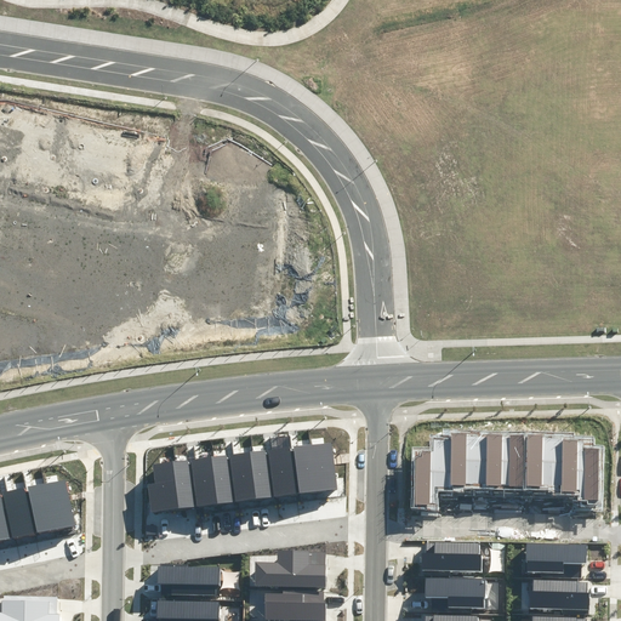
[(412,448),(410,508),(438,508),(438,491),(463,491),(463,489),(548,491),(547,493),(552,493),(552,496),(577,496),(577,501),(587,501),(587,505),(602,505),(604,446),(593,446),(593,438),(573,437),(573,433),(444,431),(443,436),(431,436),(431,448),(412,448)]
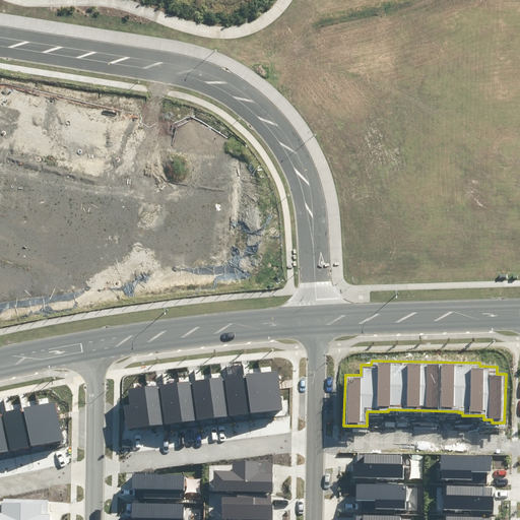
[(277,371),(261,372),(265,411),(282,409),(277,371)]
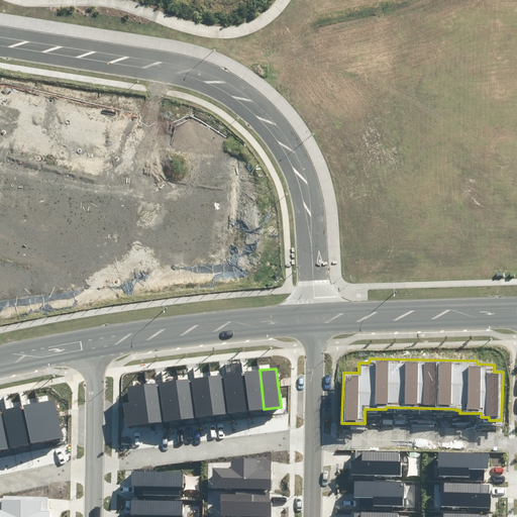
[(260,370),(244,372),(249,411),(264,409),(260,370)]
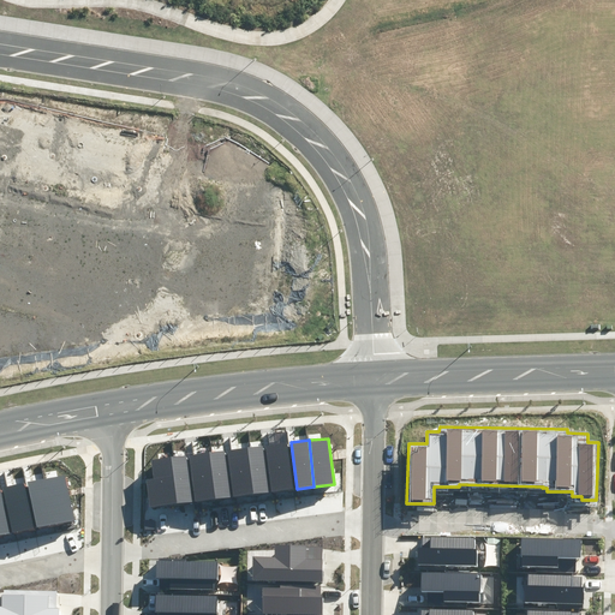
[(286,442),(266,446),(272,493),(293,489),(286,442)]
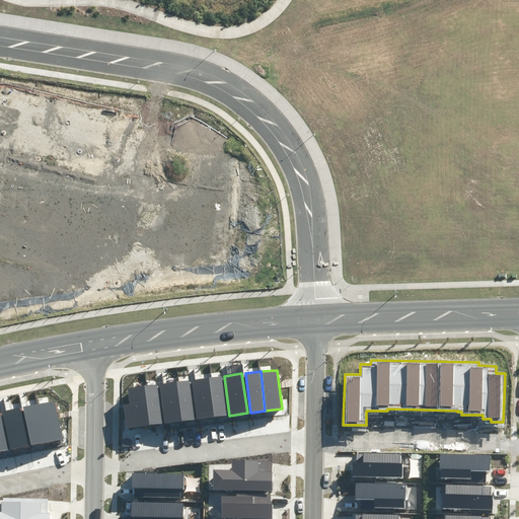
[(222,376),(209,378),(214,417),(226,416),(222,376)]
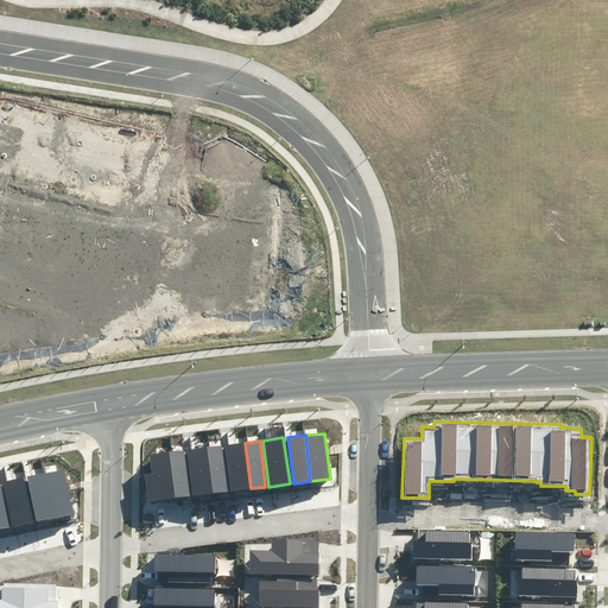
[(245,443),(225,445),(230,492),(251,488),(245,443)]
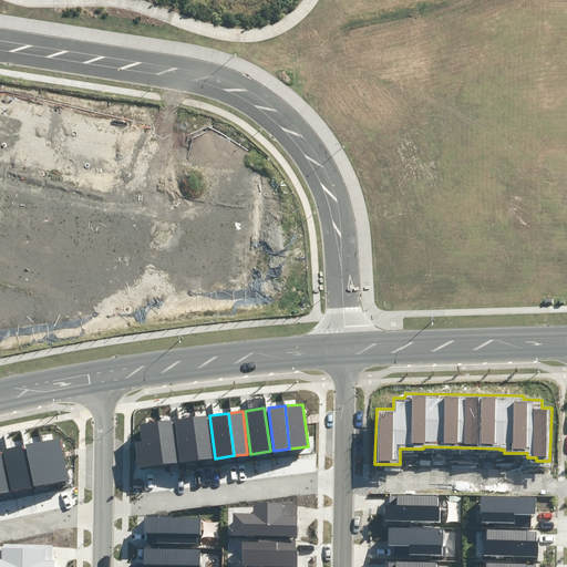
[(207,415),(193,418),(198,460),(213,459),(207,415)]
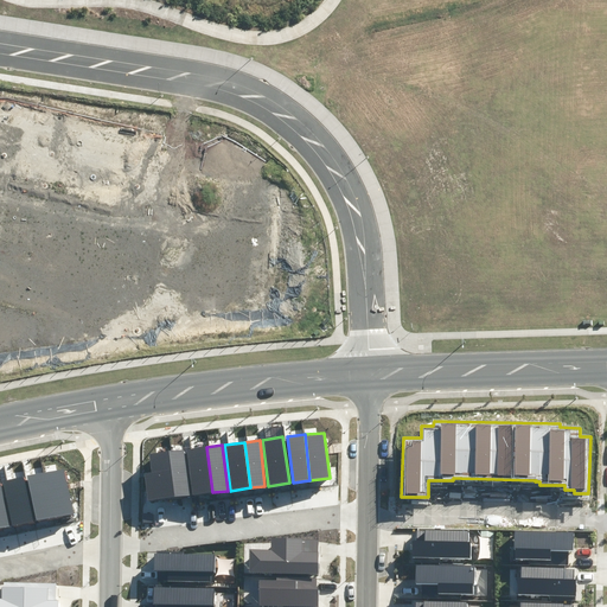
[(206,447),(186,449),(192,496),(212,492),(206,447)]
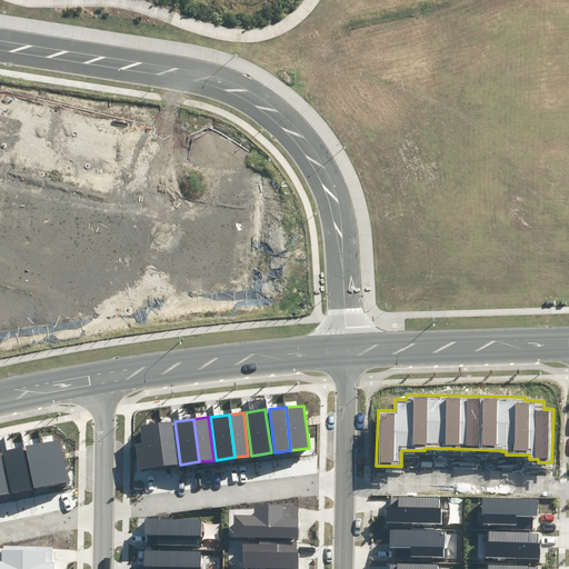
[(172,421),(159,422),(165,466),(178,465),(172,421)]
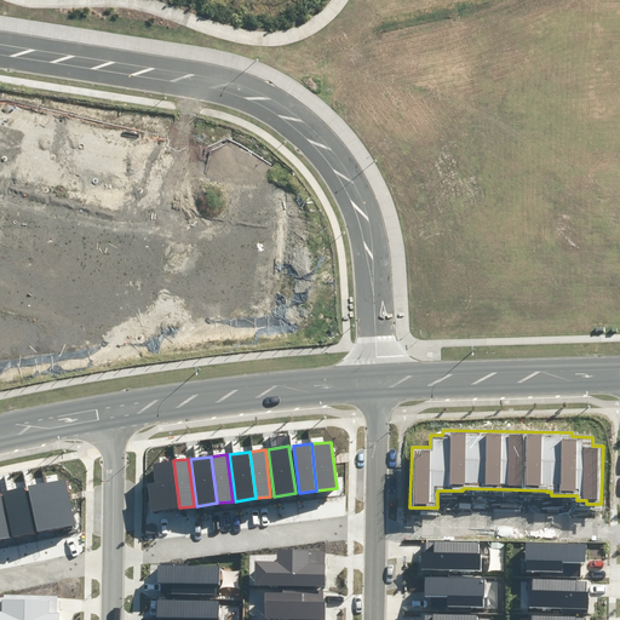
[(154,483),(148,484),(151,511),(179,507),(173,460),(151,464),(154,483)]
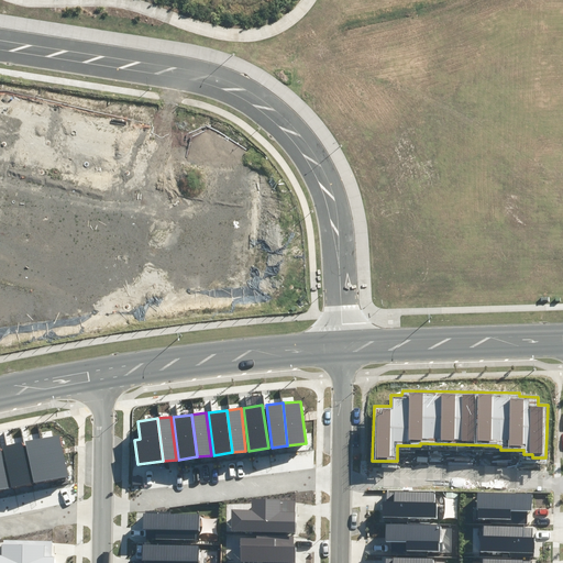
[(58,434),(43,438),(52,482),(68,478),(58,434)]
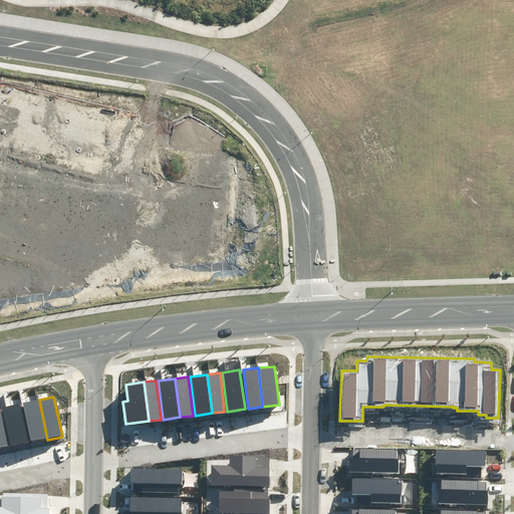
[(47,440),(39,400),(23,403),(31,443),(47,440)]
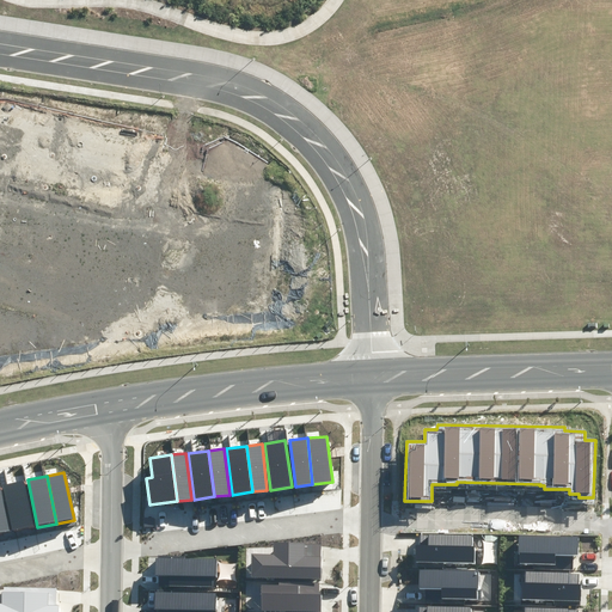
[(25,481),(2,485),(13,532),(35,528),(25,481)]
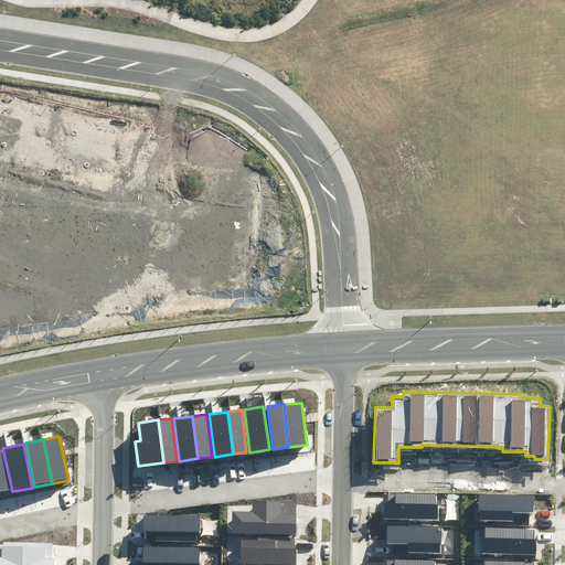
[(1,448),(0,447),(0,493),(10,491),(1,448)]
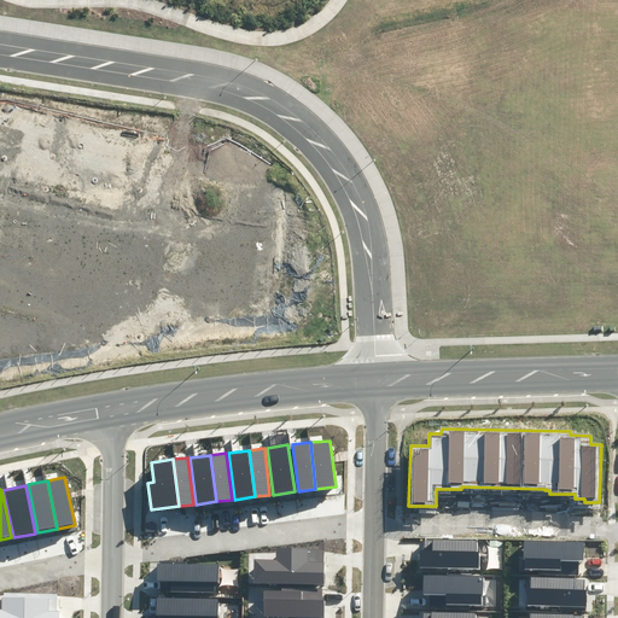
[(424,552),(423,566),(481,566),(481,541),(427,541),(427,552),(424,552)]
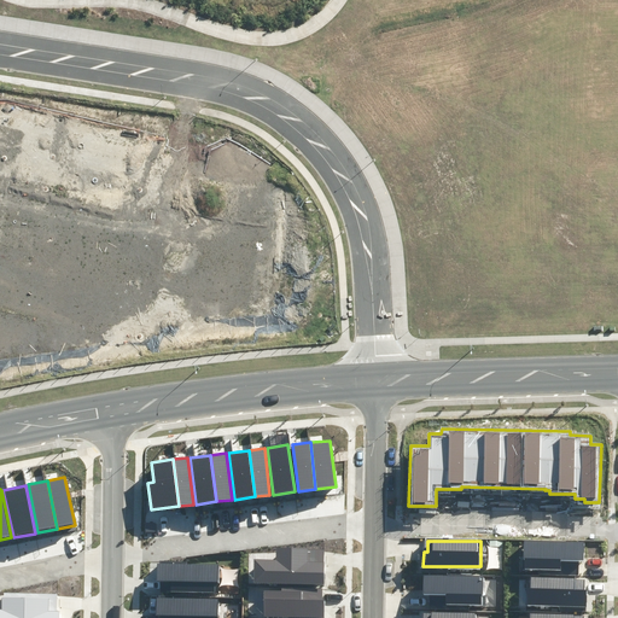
[(526,543),(526,571),(564,571),(564,560),(586,560),(586,543),(526,543)]
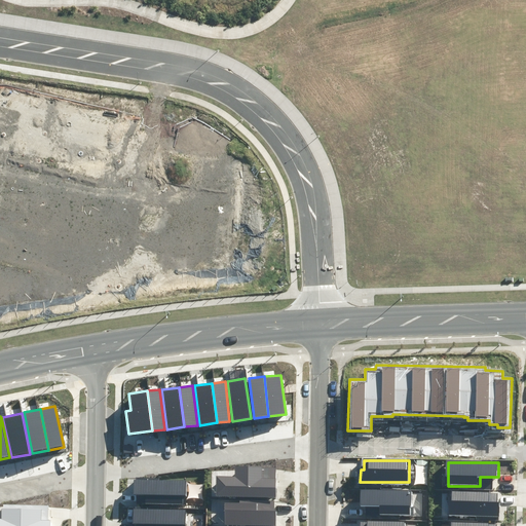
[(221,477),(221,494),(275,495),(276,478),(263,478),(263,468),(238,467),(238,478),(221,477)]
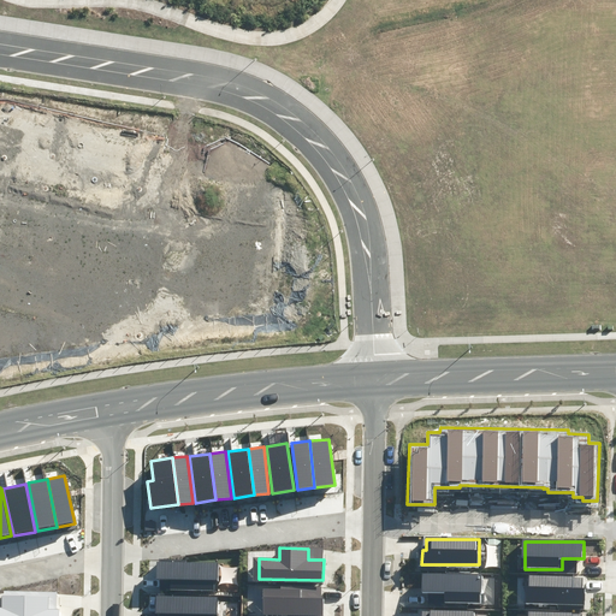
[(159,562),(157,562),(157,579),(171,579),(171,590),(213,591),(213,580),(218,580),(218,562),(187,562),(187,560),(159,560),(159,562)]
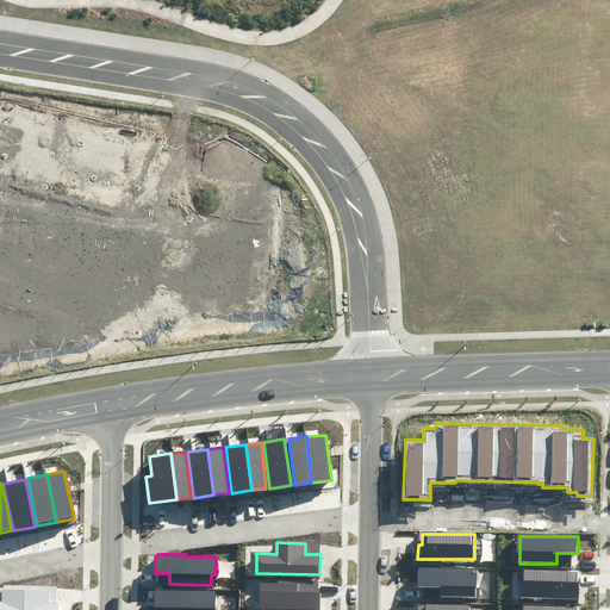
[(479,571),(423,570),(423,583),(427,583),(427,597),(478,598),(479,571)]
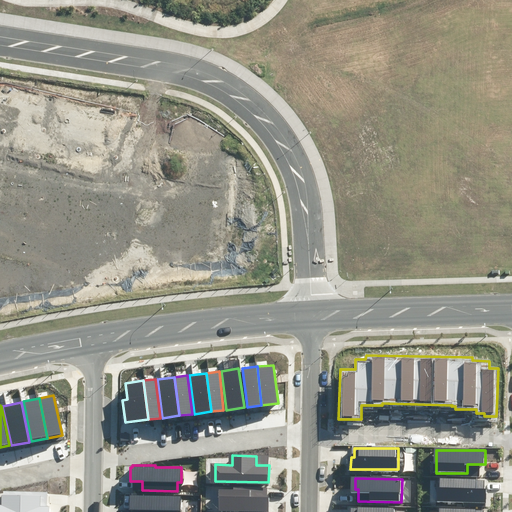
[(439,487),(438,502),(487,503),(487,490),(476,490),(477,479),(442,478),(442,487),(439,487)]
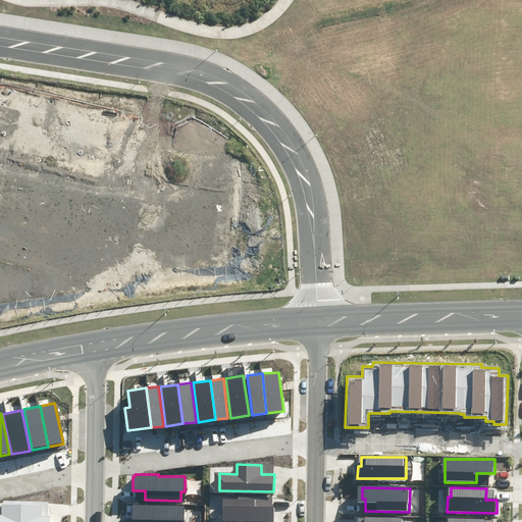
[(227,500),(227,519),(275,519),(275,505),(273,505),(273,497),(240,496),(240,500),(227,500)]
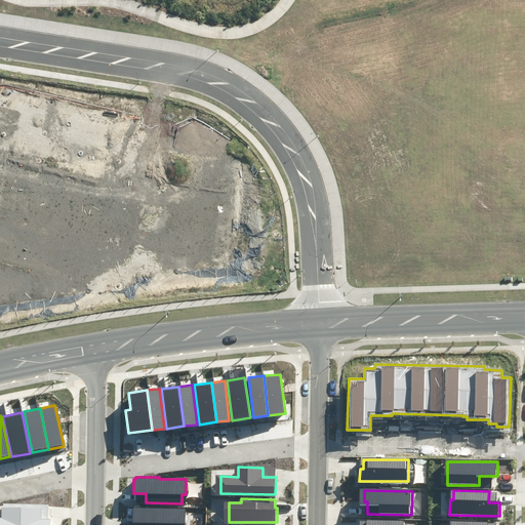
[(1,517),(0,517),(0,524),(51,524),(52,519),(50,519),(50,505),(4,503),(4,508),(1,507),(1,517)]
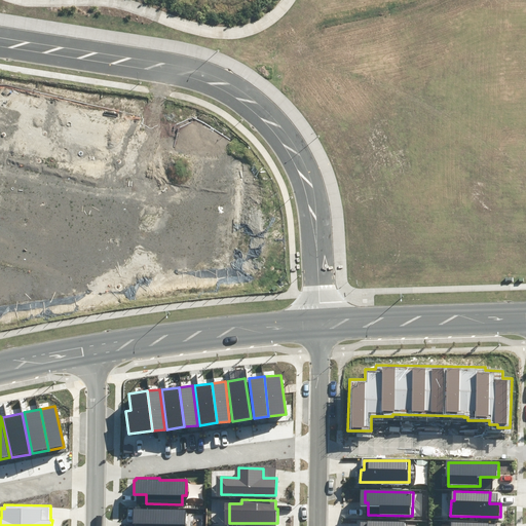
[(135,509),(134,509),(133,524),(145,524),(145,525),(181,525),(182,525),(185,525),(185,510),(157,510),(157,508),(135,506),(135,509)]
